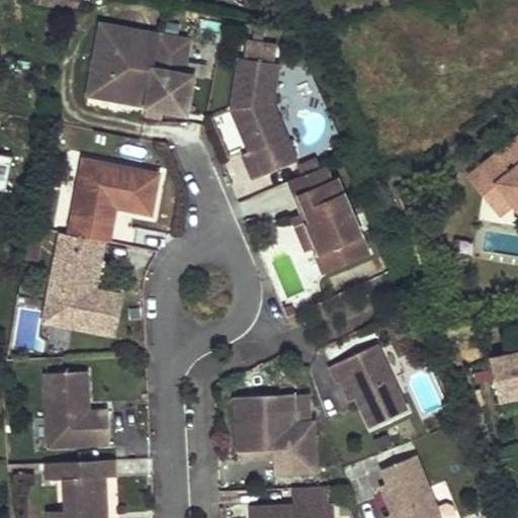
[(116,90),(117,81),(151,87),(149,104),(148,106),(163,108),(186,113),(193,75),(182,73),(188,46),(183,39),(102,23),(88,93),(107,96),(116,90)]
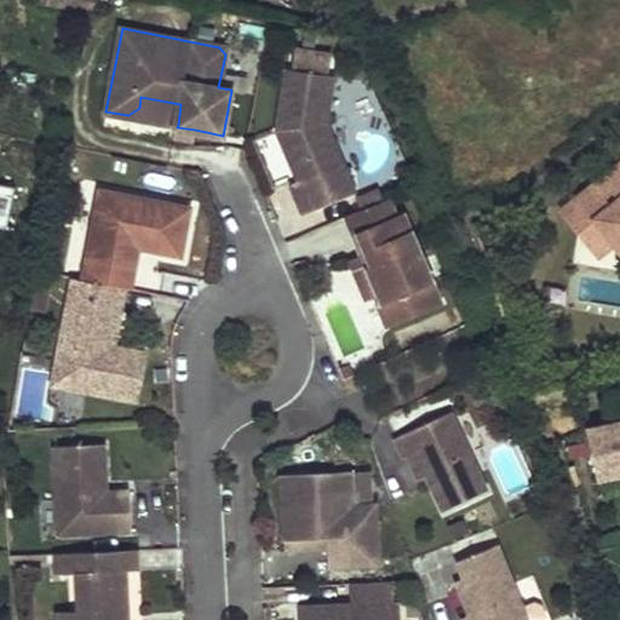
[(292,69),(287,68),(276,130),(280,137),(288,133),(292,142),(283,145),(298,181),(291,184),(303,214),(356,193),(326,122),(334,75),(328,74),(331,56),(294,50),(292,69)]
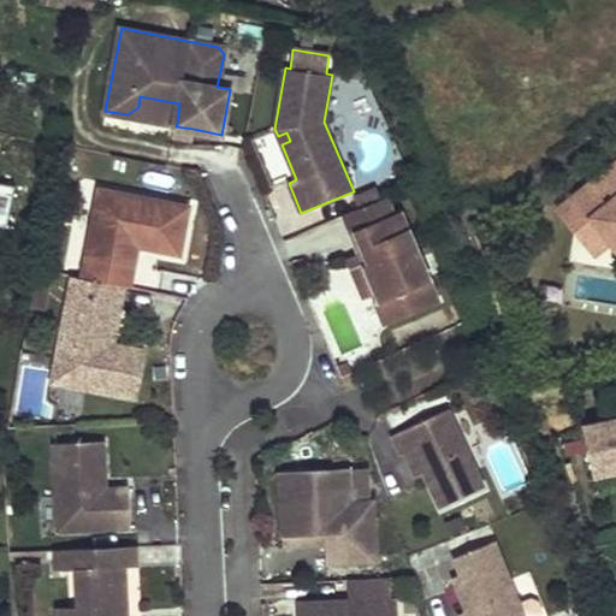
[(179,104),(140,96),(138,107),(128,114),(177,124),(179,104)]
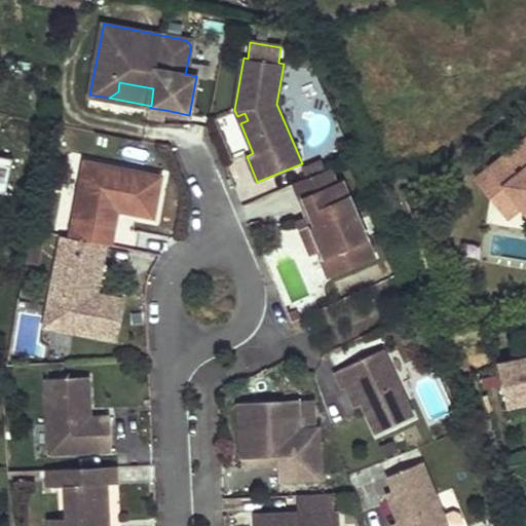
[(165,110),(150,108),(149,115),(164,118),(165,110)]
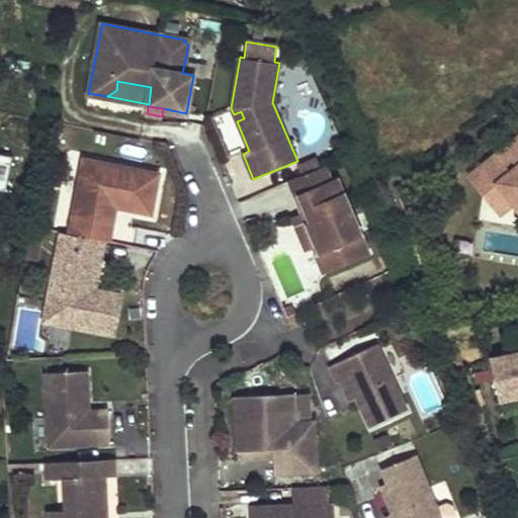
[(241,111),(234,114),(237,121),(244,118),(241,111)]
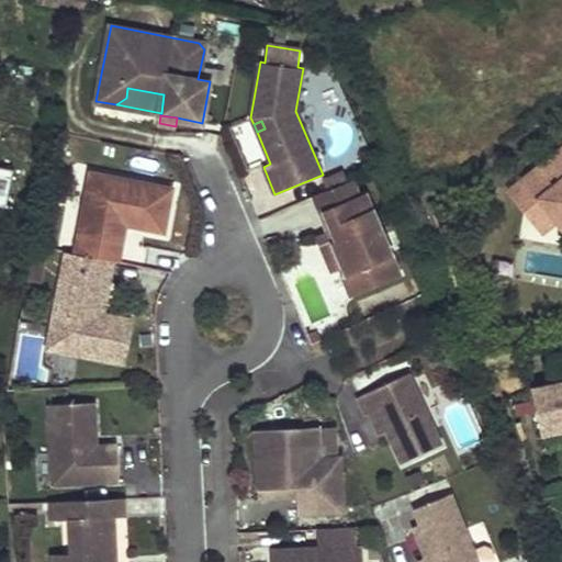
[(561,148),(510,191),(526,211),(541,199),(557,218),(561,224),(561,148)]
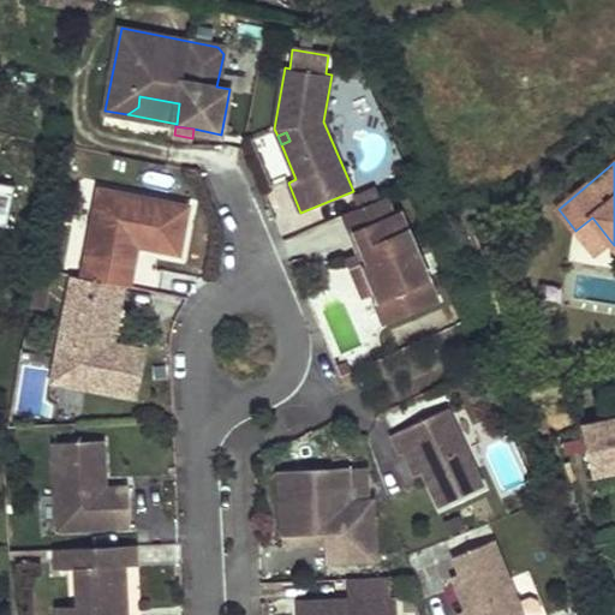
[(17,186),(0,181),(0,224),(9,226),(17,186)]
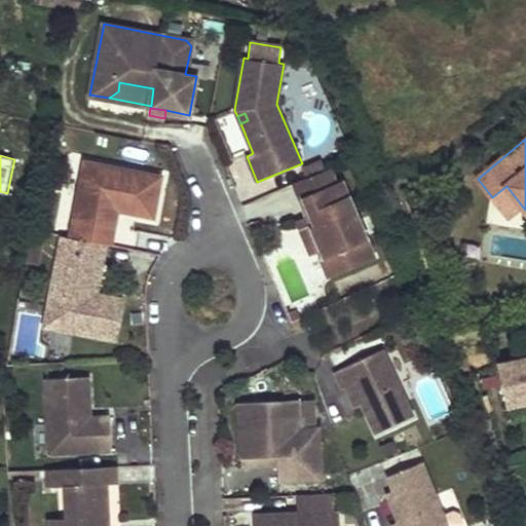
[(322,160),(303,167),(307,177),(325,170),(322,160)]
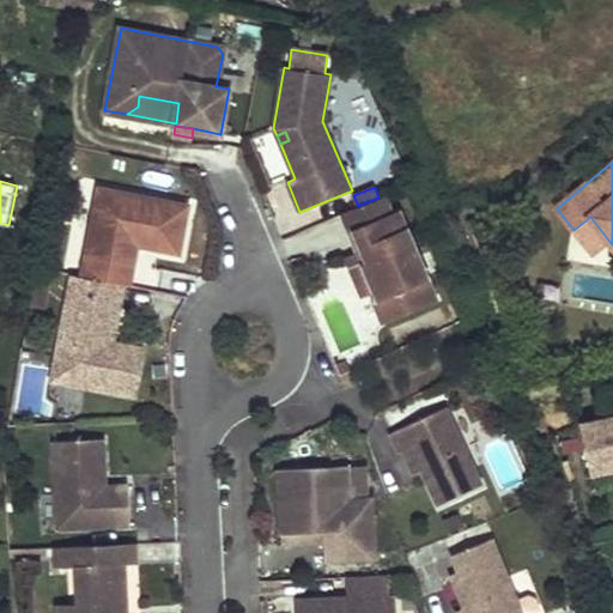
[(101,189),(83,277),(125,285),(129,286),(137,244),(178,253),(188,206),(101,189)]
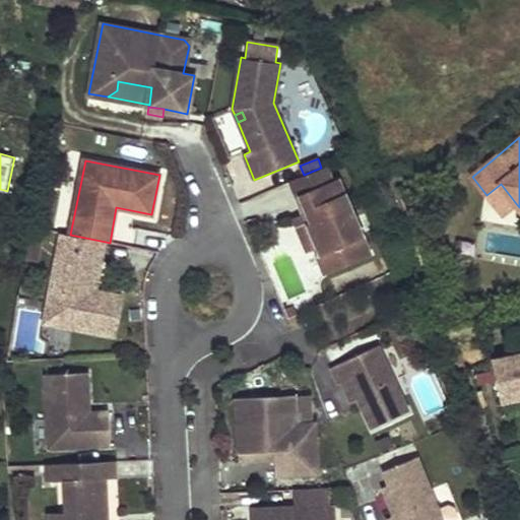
[(369,252),(338,181),(332,184),(325,167),(321,168),(304,175),(290,181),(304,213),(305,213),(308,212),(312,221),(309,223),(318,247),(320,251),(324,250),(332,267),(369,252)]
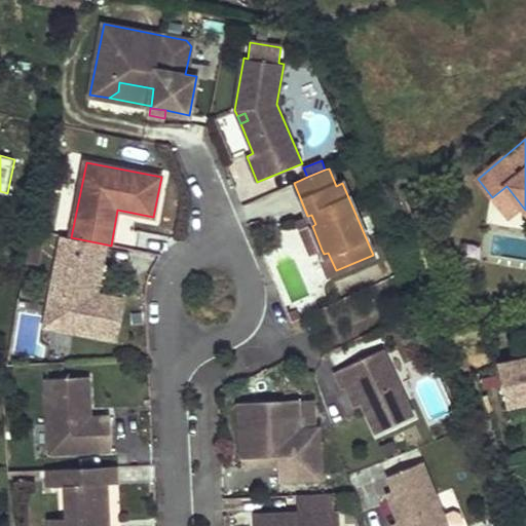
[(521,204),(506,186),(492,197),(506,216),(521,204)]
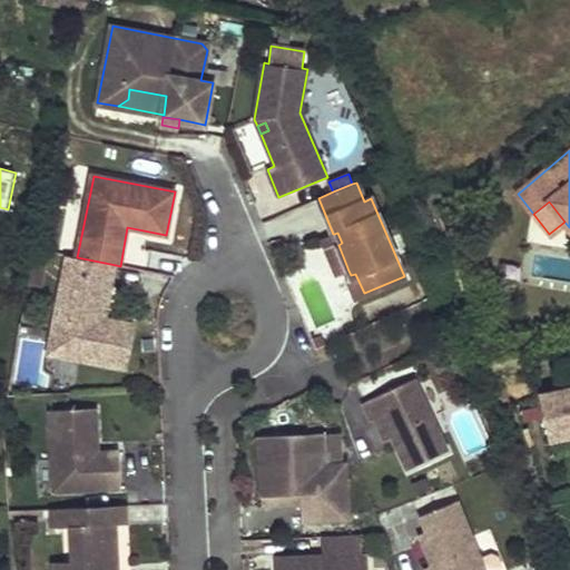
[(349,271),(338,245),(342,243),(337,233),(334,234),(333,234),(322,238),(337,275),(349,271)]
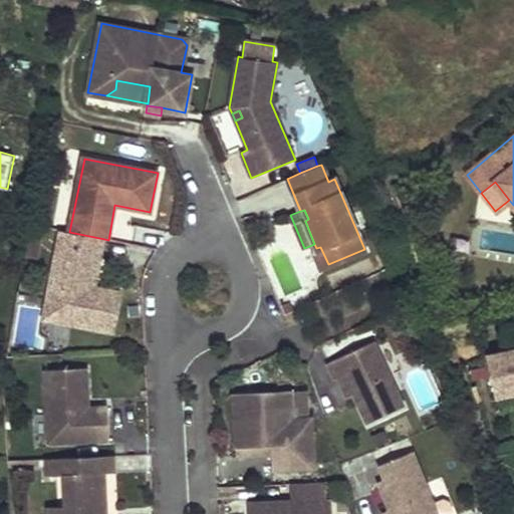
[(100,259),(104,239),(69,232),(61,231),(46,304),(70,310),(68,323),(112,332),(119,291),(95,286),(86,285),(87,279),(90,279),(94,258),(100,259)]
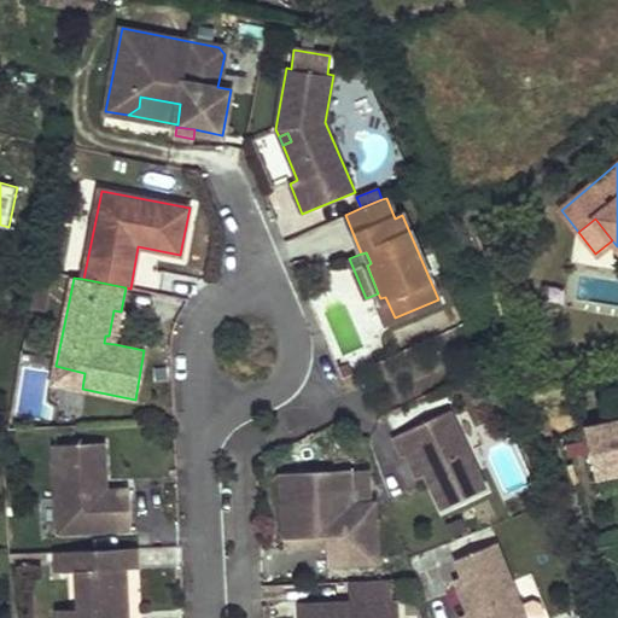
[(395,318),(385,297),(380,298),(377,299),(385,321),(395,318)]
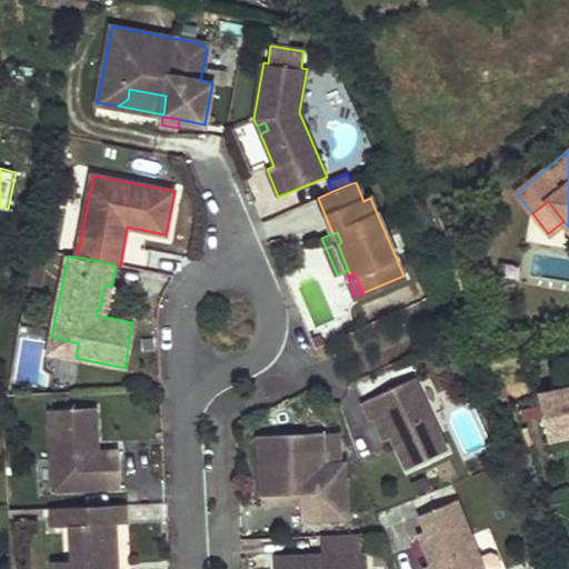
[(106,317),(111,287),(105,286),(100,309),(97,309),(96,316),(106,317)]
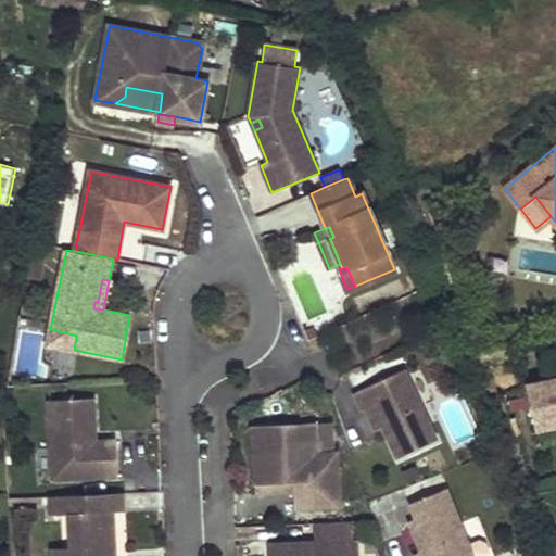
[(240,306),(230,304),(229,319),(238,319),(240,306)]
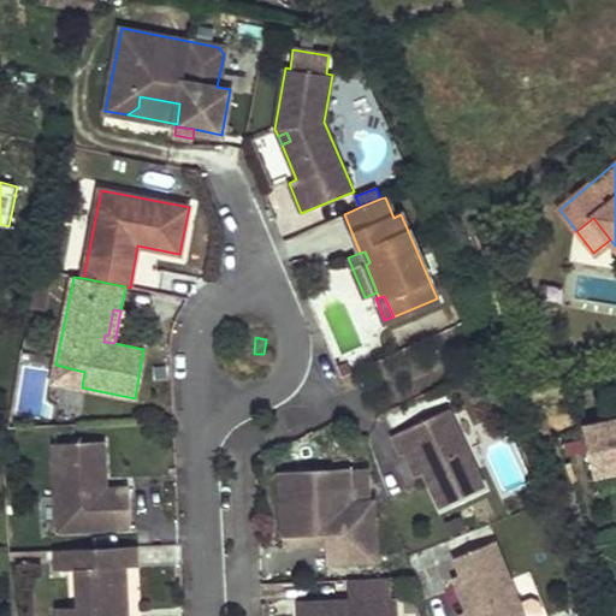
[(84,372),(55,365),(52,381),(82,388),(84,372)]
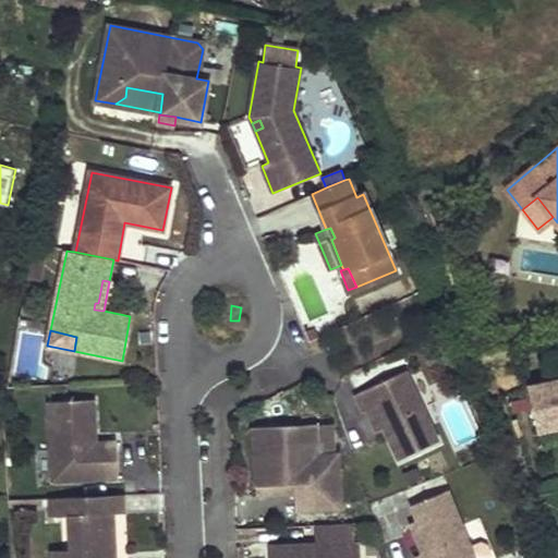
[(437,441),(404,371),(358,393),(365,411),(368,410),(375,407),(385,428),(400,459),(437,441)]
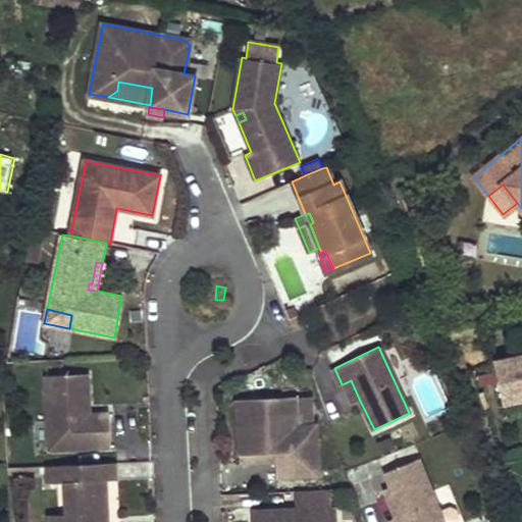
[(521,359),(514,362),(513,358),(494,362),(504,403),(519,399),(521,398),(521,359)]
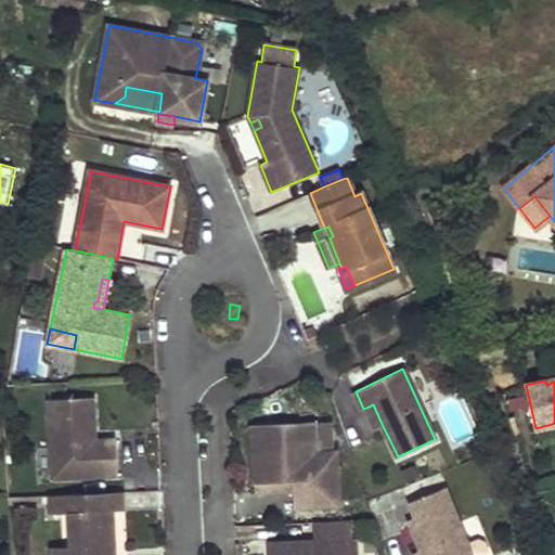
[(95,430),(93,397),(49,399),(52,478),(118,475),(116,439),(95,440),(91,440),(91,430),(95,430)]
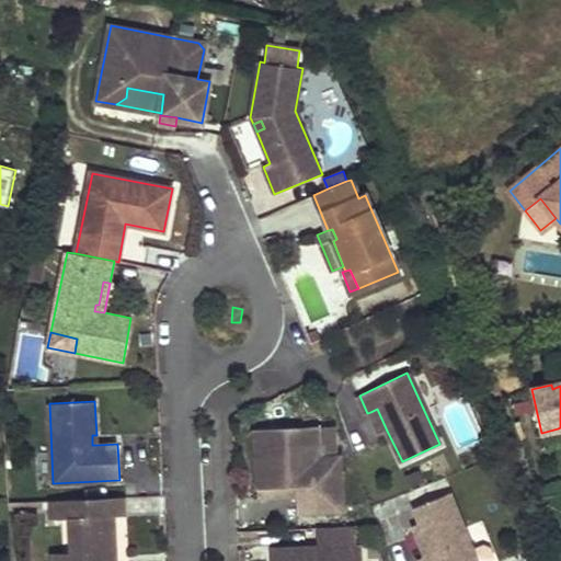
[(387,431),(377,409),(370,412),(380,433),(387,431)]
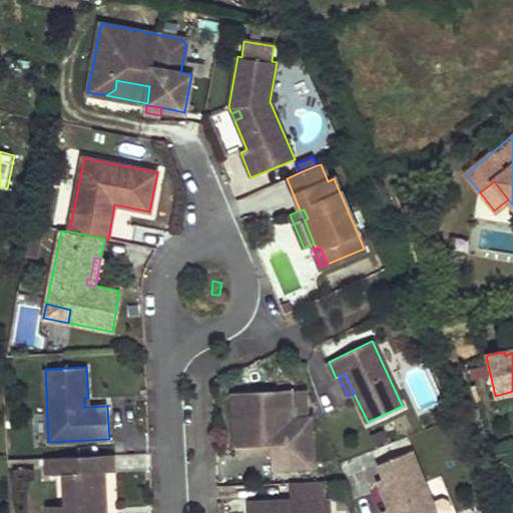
[(308,418),(311,427),(310,396),(306,389),(291,390),(292,418),(308,418)]
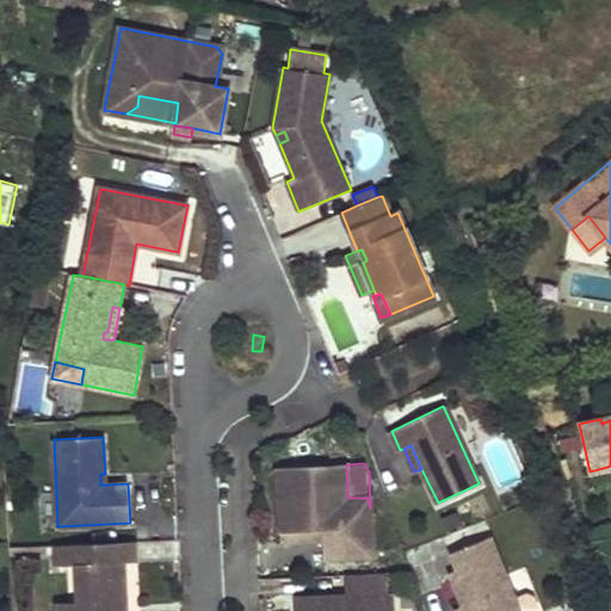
[(347,498),(346,464),(312,466),(277,468),(281,532),(322,530),(322,539),(323,559),(374,555),(370,508),(366,498),(347,498)]
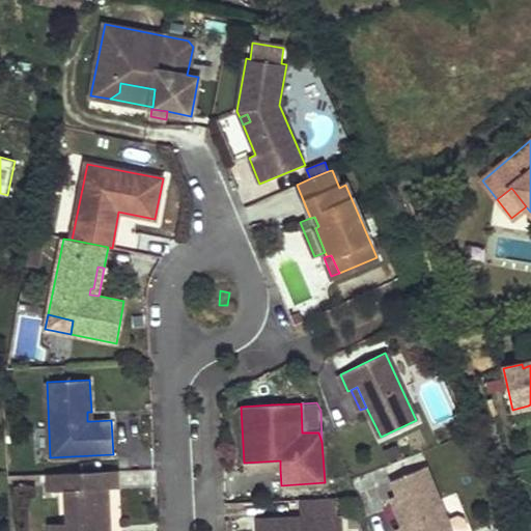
[(528,406),(512,410),(514,420),(530,416),(528,406)]
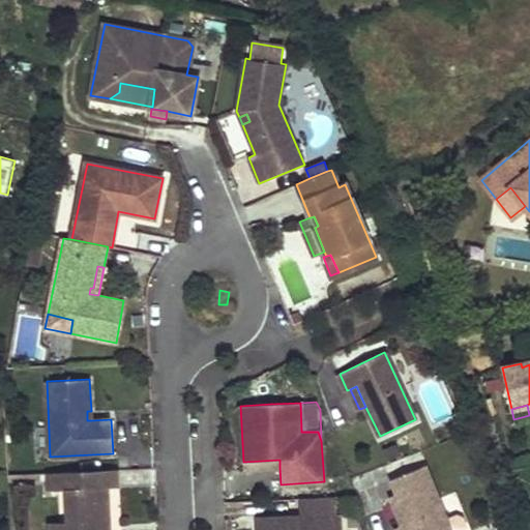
[(48,454),(47,429),(33,430),(34,455),(48,454)]
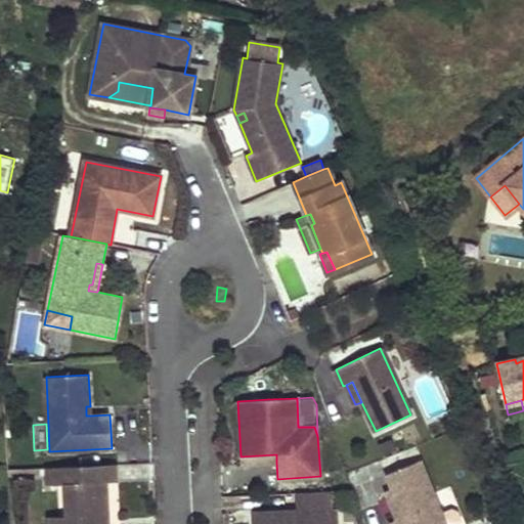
[(276,454),(241,456),(241,465),(276,463),(276,454)]
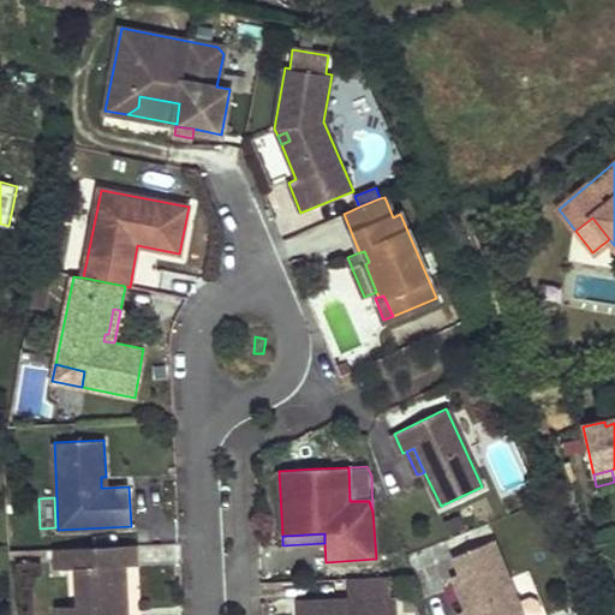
[(524,614),(494,541),(453,556),(459,573),(452,575),(466,609),(467,614),(524,614)]
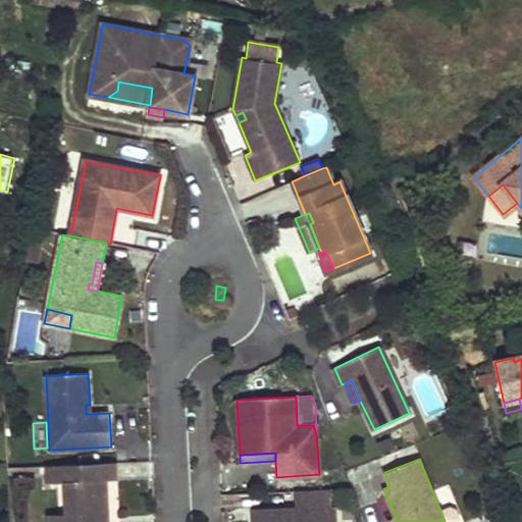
[(116,462),(96,463),(97,479),(106,478),(117,478),(116,462)]
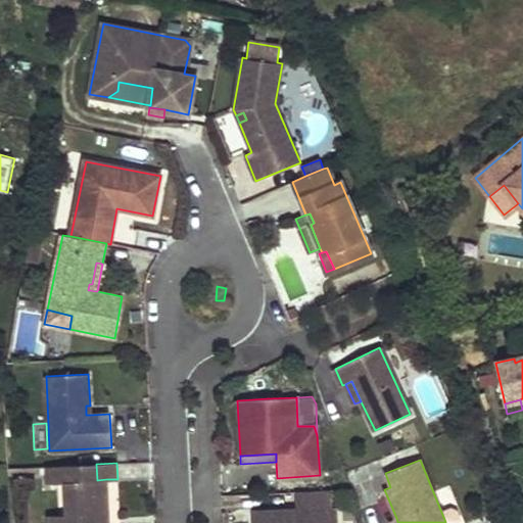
[(96,464),(45,467),(46,484),(64,483),(65,515),(65,522),(102,522),(102,517),(108,517),(106,479),(97,480),(96,464)]
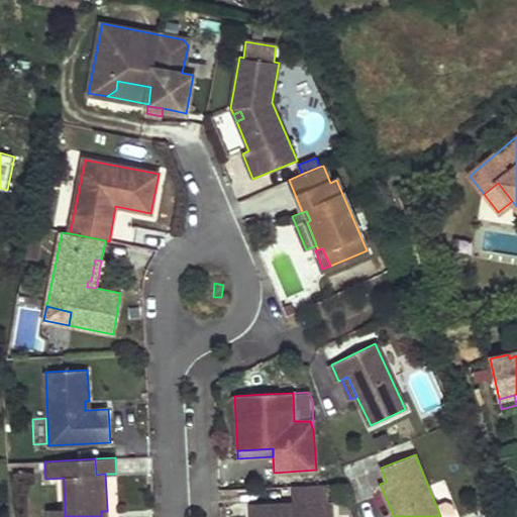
[(329,503),(328,485),(292,487),(293,504),(249,506),(249,516),(333,516),(333,503),(329,503)]
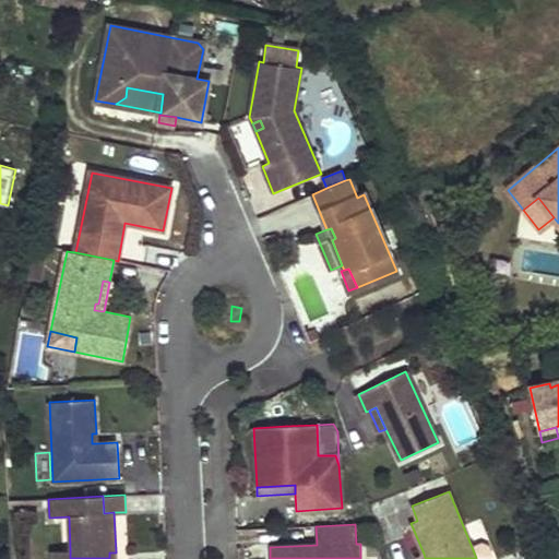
All buildings are outlined.
